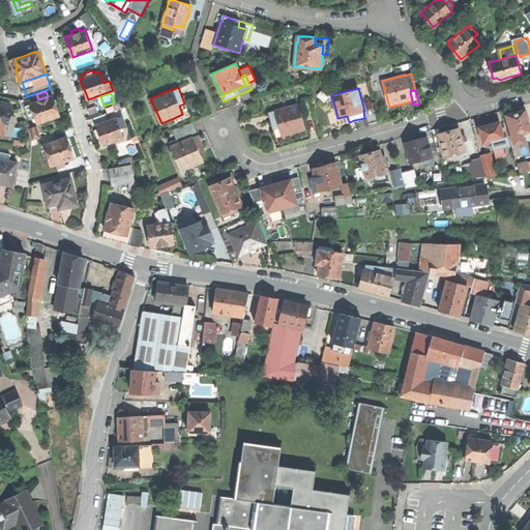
[(34,113),(38,123),(61,115),(58,109),(57,105),(60,104),(57,95),(54,96),(54,95),(49,97),(48,96),(38,99),(39,100),(26,106),(29,114),(34,113)]
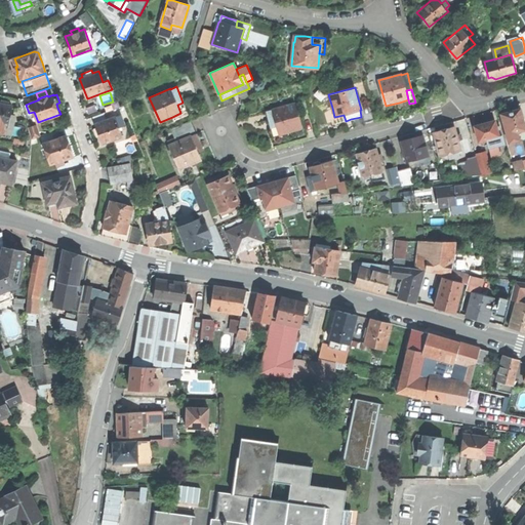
[(298,98),(303,113),(310,111),(307,96),(298,98)]
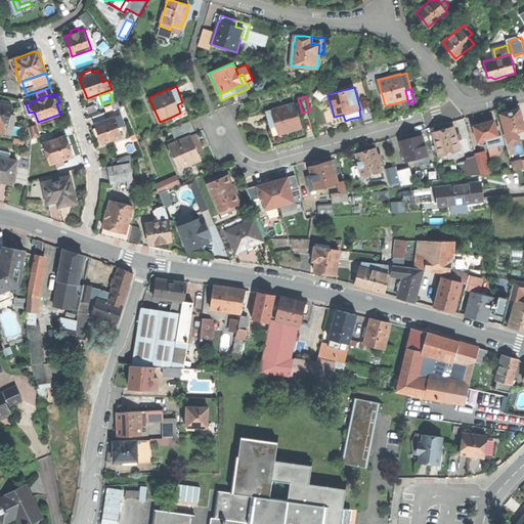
[(0,123),(9,125),(11,118),(13,105),(0,102),(0,123)]
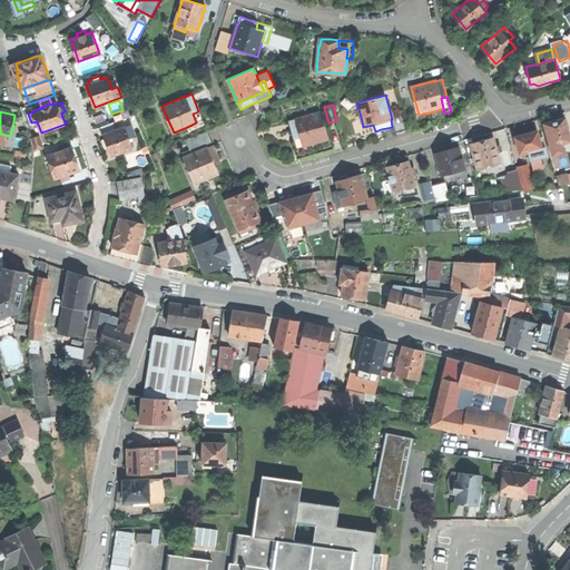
[(205,125),(198,111),(193,114),(196,123),(187,127),(189,131),(200,126),(205,125)]
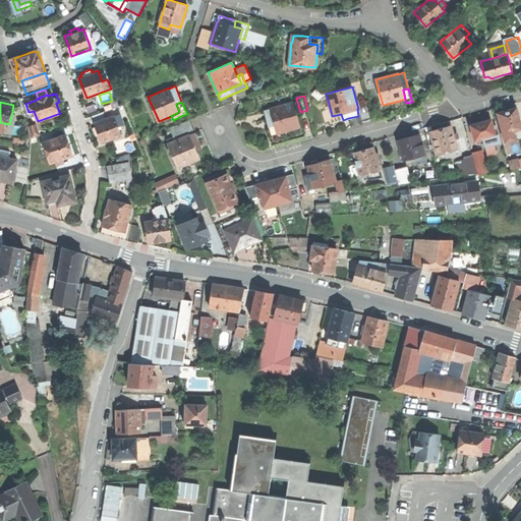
[(291,130),(299,127),(293,102),(270,108),(270,109),(265,110),(269,126),(275,125),(277,133),(286,131),(291,130)]
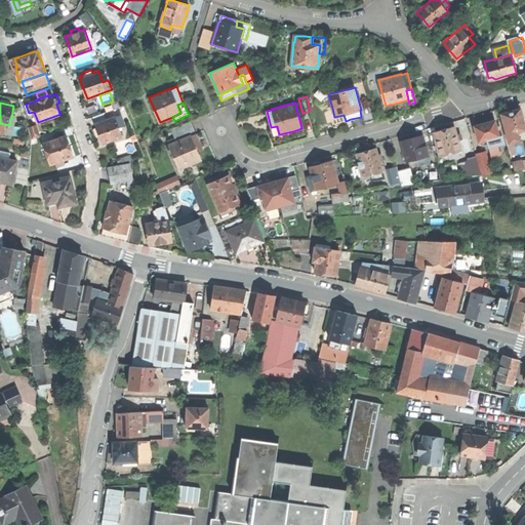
[(332,124),(346,121),(344,115),(334,117),(332,108),(328,109),(332,124)]
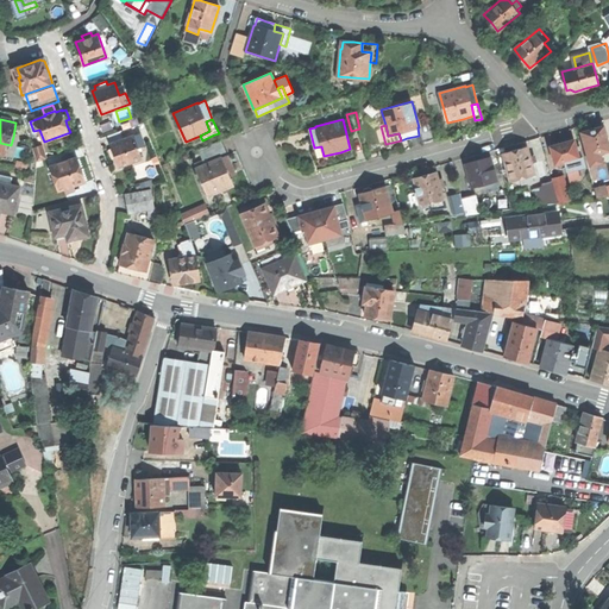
[(591,129),(581,132),(588,156),(600,152),(608,149),(608,145),(603,125),(591,129)]
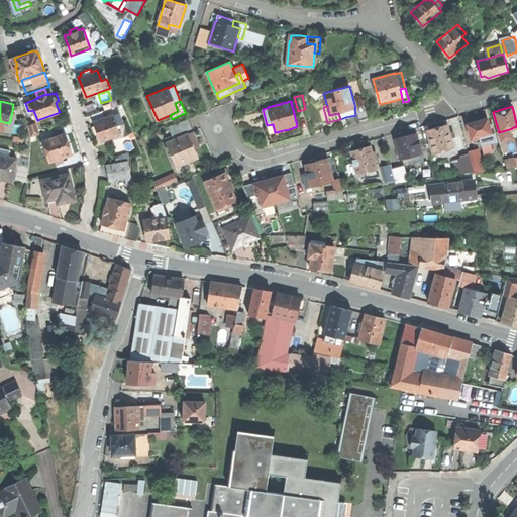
[(91,114),(94,121),(105,117),(103,110),(91,114)]
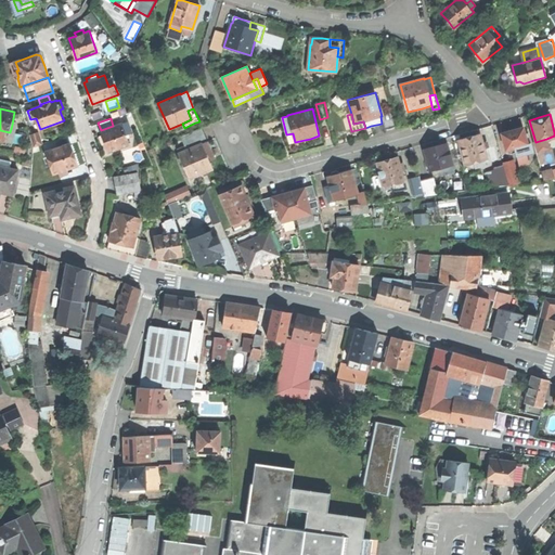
[(128,121),(101,131),(105,141),(108,152),(129,144),(126,133),(131,131),(128,121)]
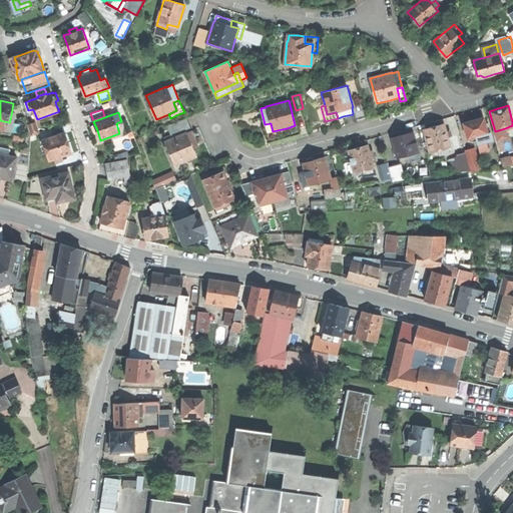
[(171,124),(176,136),(186,131),(187,132),(192,130),(187,117),(171,124)]
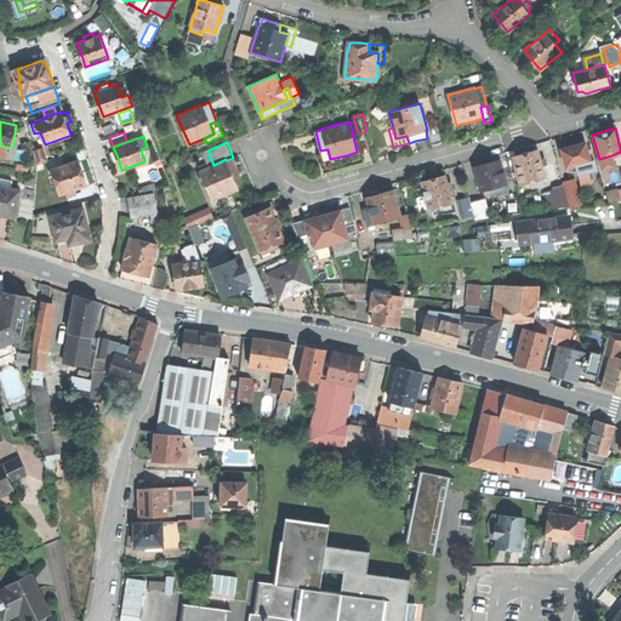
[(573,146),(560,149),(565,167),(568,167),(568,171),(576,169),(575,165),(591,161),(587,151),(585,142),(573,146)]
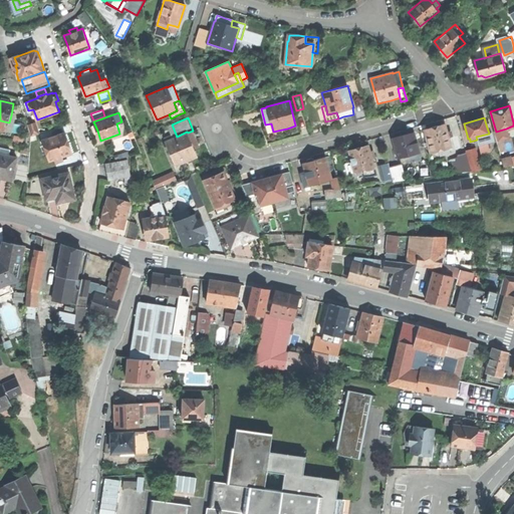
[(0,129),(8,131),(9,122),(0,120),(0,129)]
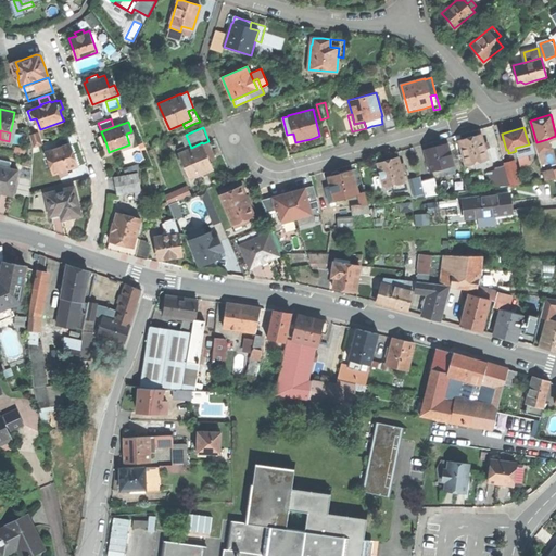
[(306,144),(305,140),(295,142),(293,134),(287,135),(290,148),(306,144)]
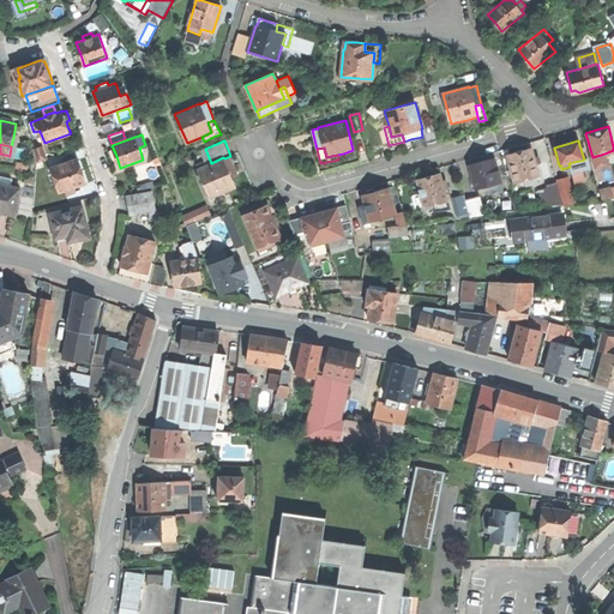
[(506,154),(513,182),(524,180),(525,186),(535,184),(533,176),(539,175),(535,163),(539,162),(536,152),(533,154),(530,148),(517,151),(506,154)]
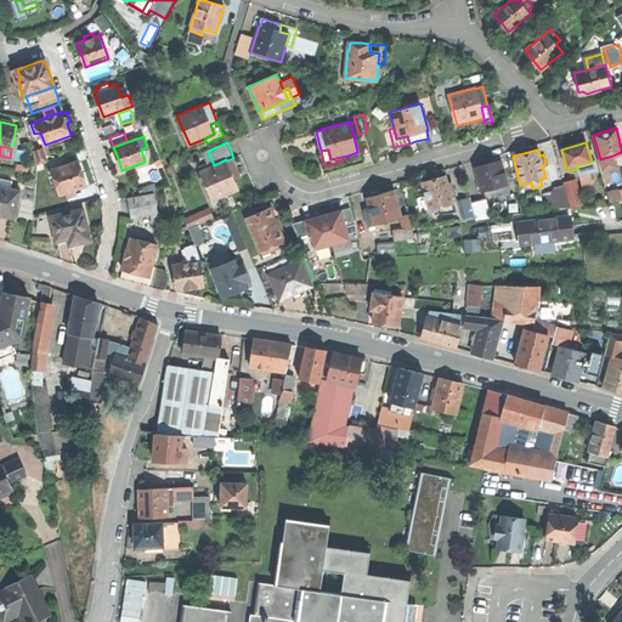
[(592,150),(588,151),(592,162),(576,165),(577,169),(578,175),(597,169),(592,150)]
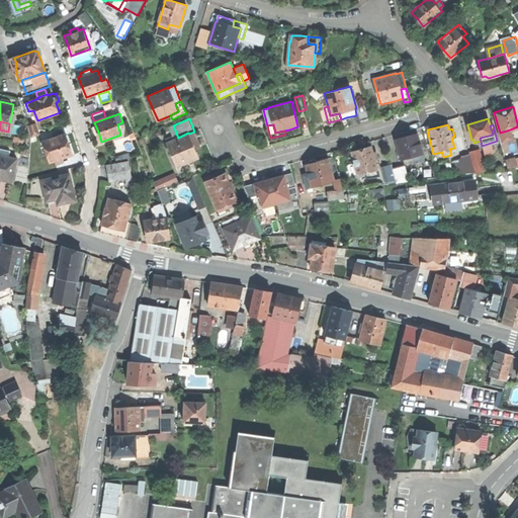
[(512,137),(510,130),(500,133),(502,140),(512,137)]
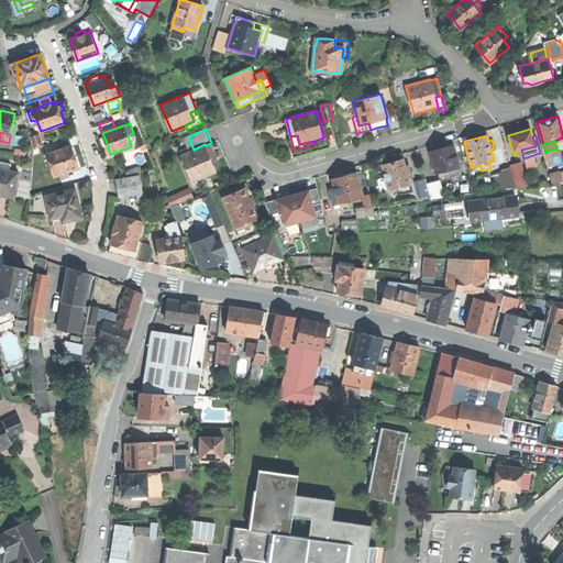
[(194,150),(181,155),(192,180),(216,170),(212,163),(219,159),(216,152),(211,143),(206,145),(205,144),(194,150)]
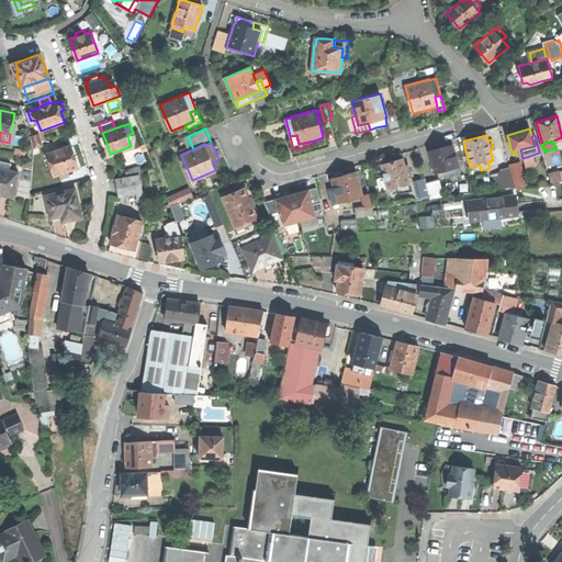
[(458,143),(452,144),(454,155),(461,153),(458,143)]
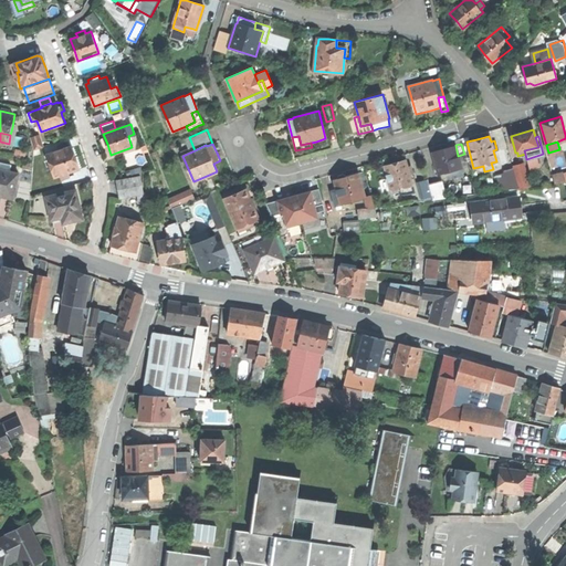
[(461,167),(458,156),(456,145),(442,148),(432,152),(436,165),(432,166),(435,175),(452,169),(461,167)]
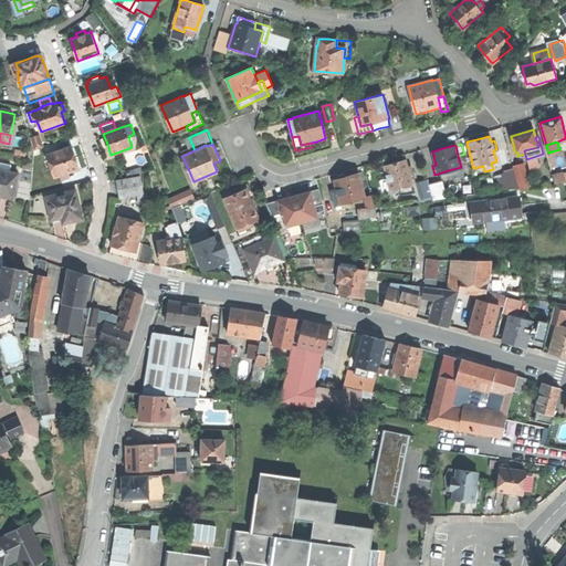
[(76,157),(46,154),(49,161),(44,163),(48,173),(52,170),(54,177),(60,175),(61,179),(70,176),(69,171),(80,168),(76,157)]
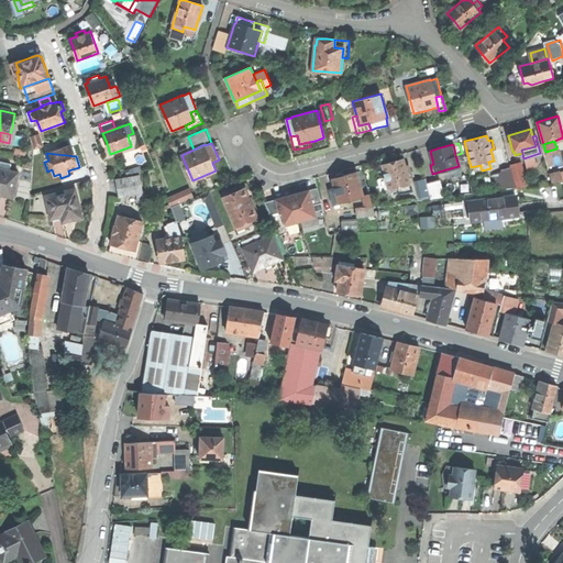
[(382,165),(388,189),(397,187),(398,194),(407,191),(406,185),(410,184),(407,173),(410,172),(408,164),(405,164),(403,158),(393,162),(382,165)]
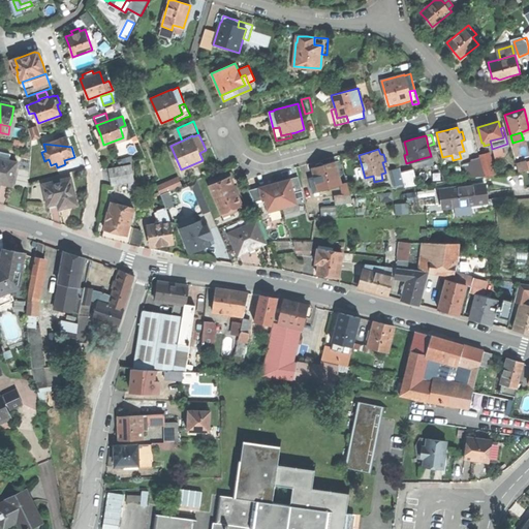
[(478,154),(479,157),(483,168),(493,166),(489,151),(478,154)]
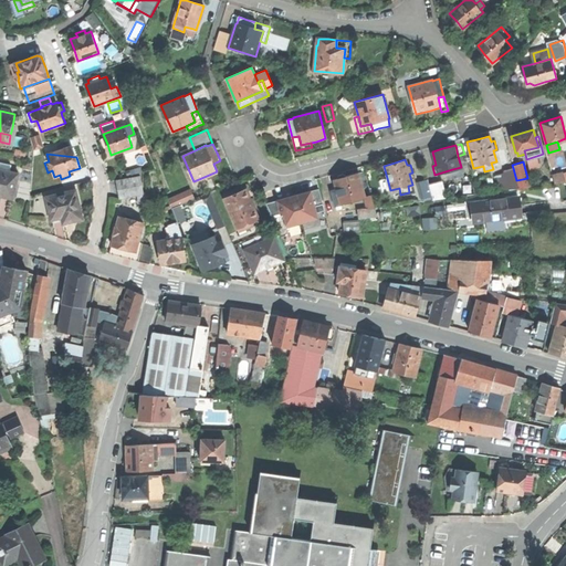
[(1,163),(0,168),(0,169),(10,171),(12,165),(1,163)]
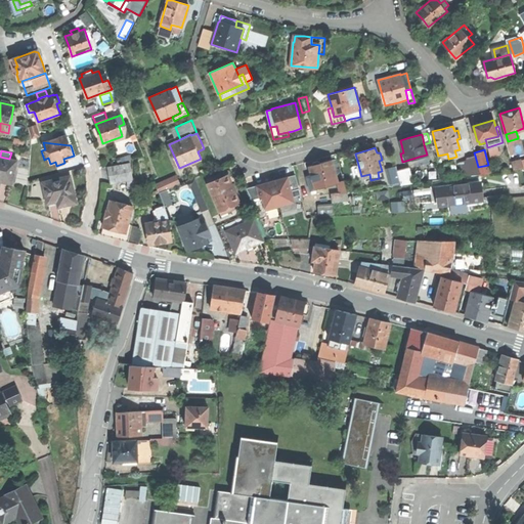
[(429,162),(427,155),(419,157),(421,164),(429,162)]
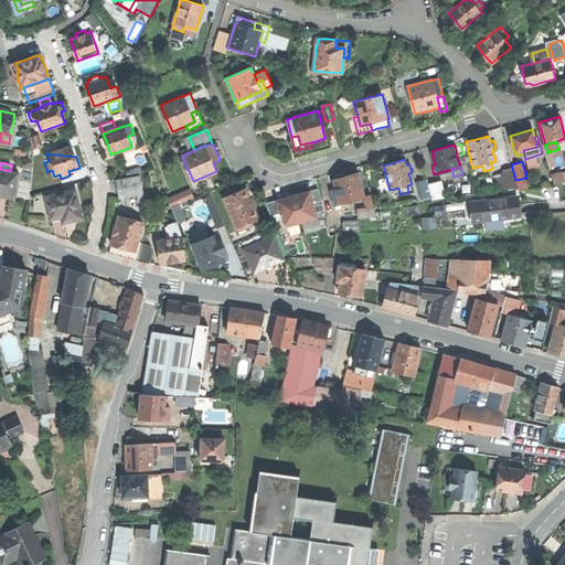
[(512,168),(502,170),(503,172),(508,189),(519,188),(515,180),(512,168)]
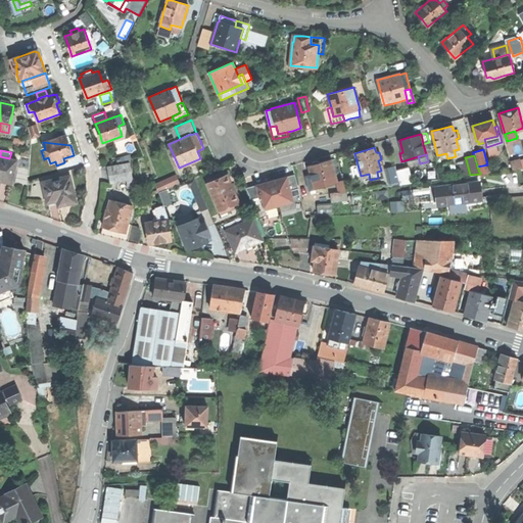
[(0,180),(13,183),(18,160),(9,158),(0,156),(0,180)]
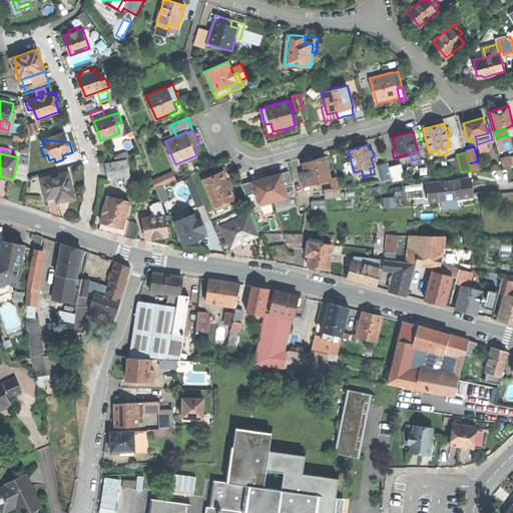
[(304,185),(330,178),(324,156),(317,158),(313,159),(313,158),(311,157),(307,158),(306,160),(306,161),(303,162),(305,171),(300,172),(304,185)]
